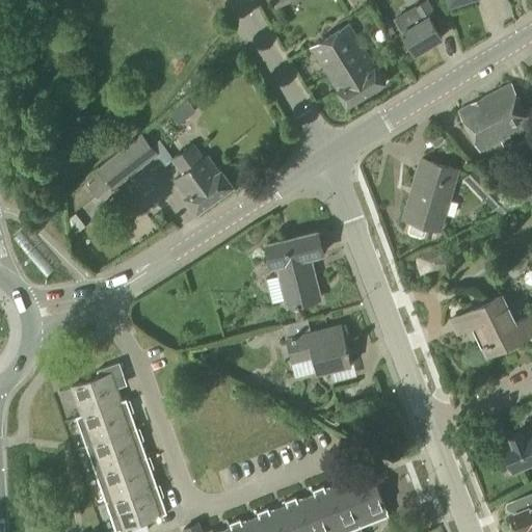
[(347,0),(353,10),(366,2),(364,0),(347,0)]
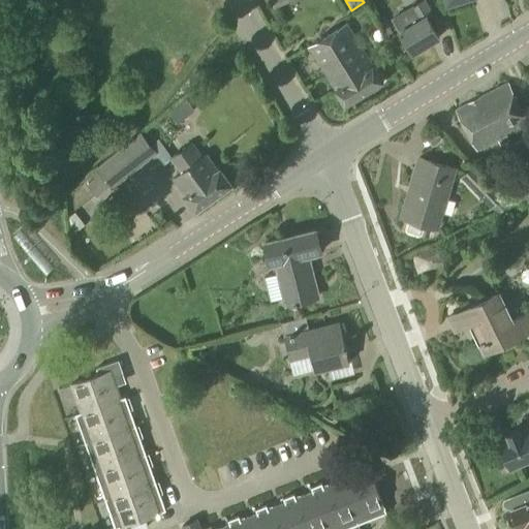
[(401,0),(390,0),(383,6),(393,19),(406,7),(401,0)]
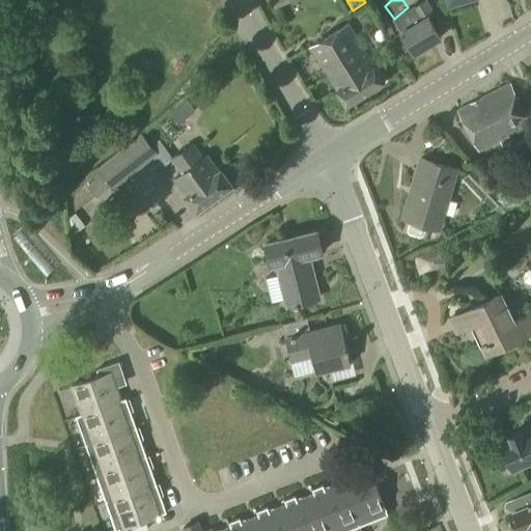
[(413,54),(441,37),(427,14),(431,10),(425,1),(394,20),(401,32),(400,32),(413,54)]
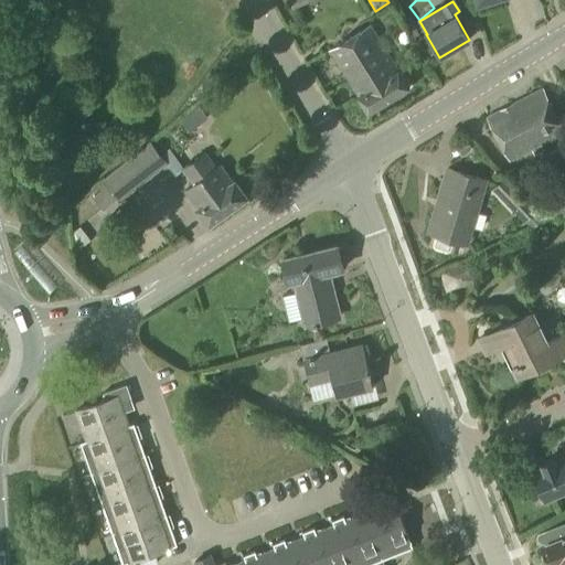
[(396,71),(370,27),(330,51),(358,95),(356,96),(368,114),(409,88),(397,70),(396,71)]
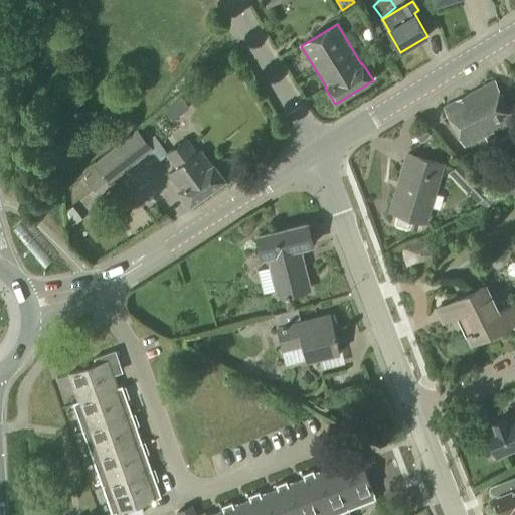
[(493,139),(490,134),(514,122),(495,82),(444,108),(464,147),(485,136),(487,142),(493,139)]
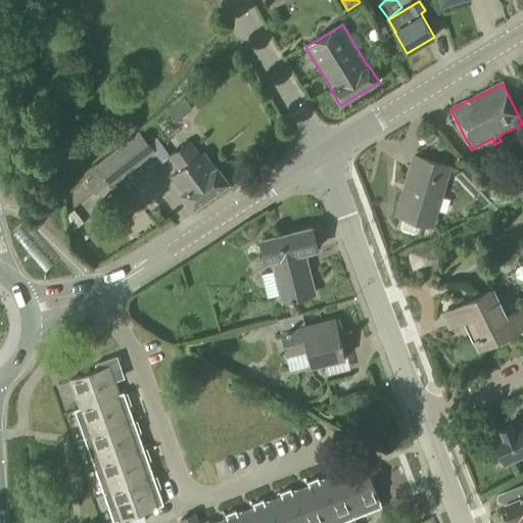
[(193,109),(184,98),(167,111),(175,123),(193,109)]
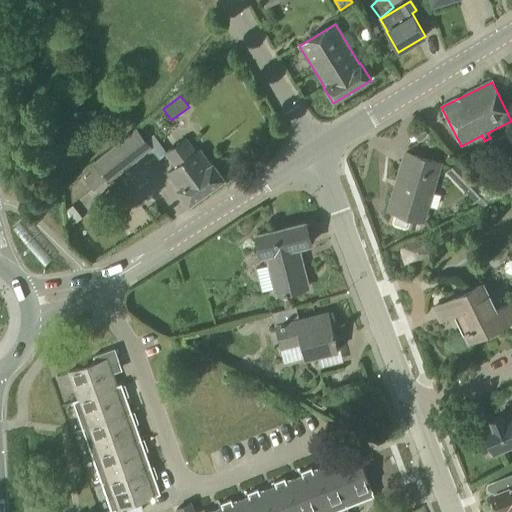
[(119,142),(136,161),(151,148),(135,129),(119,142)]
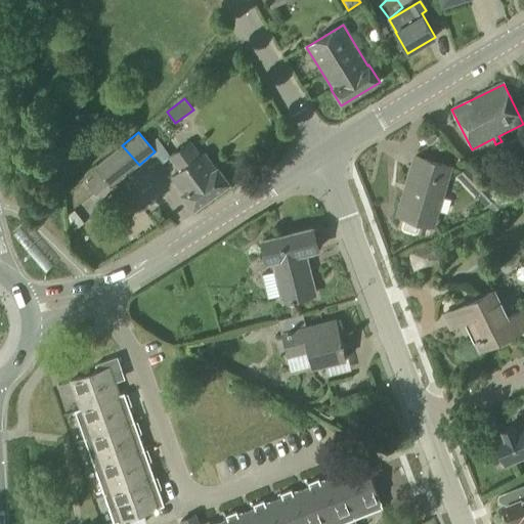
[(200,158),(189,143),(170,158),(180,171),(172,177),(184,193),(182,194),(193,210),(228,184),(217,169),(215,171),(204,155),(200,158)]
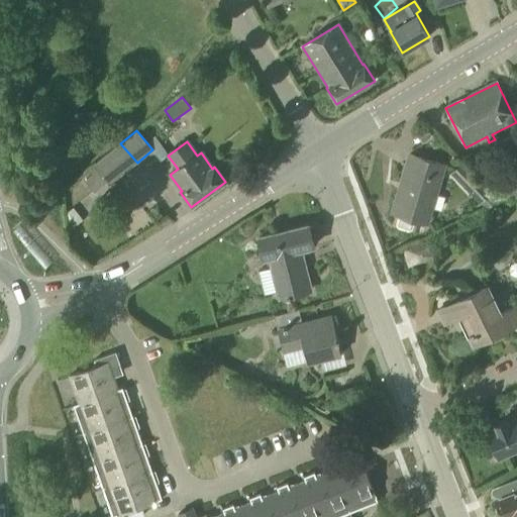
[(427,223),(444,165),(409,154),(401,183),(404,184),(395,214),(401,215),(399,226),(410,229),(413,219),(427,223)]
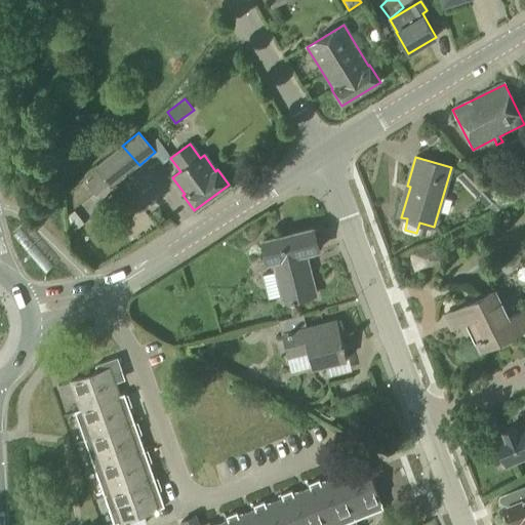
[(497,214),(506,205),(497,197),(500,194),(471,165),(457,178),(487,207),(488,205),(497,214)]
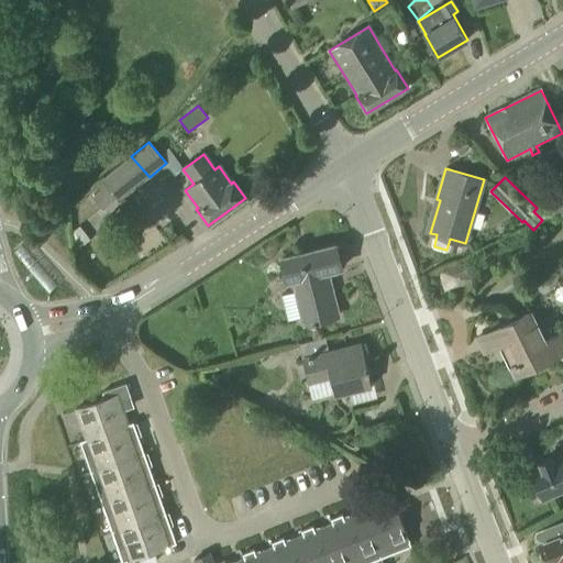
[(101,181),(89,191),(103,209),(116,199),(101,181)]
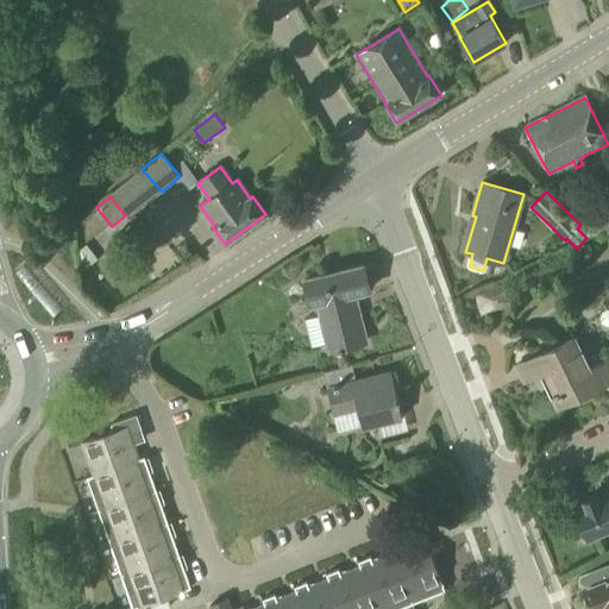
[(608,236),(608,212),(597,225),(608,236)]
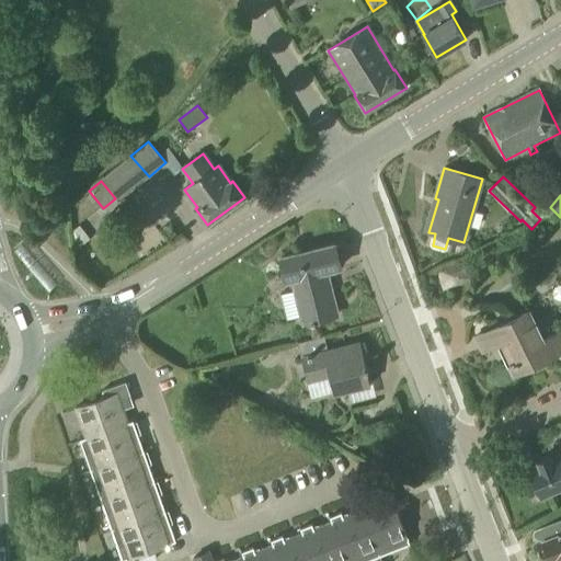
[(336,316),(325,272),(341,267),(334,244),(281,259),(286,282),(293,279),(304,324),(315,322),(315,321),(336,316)]
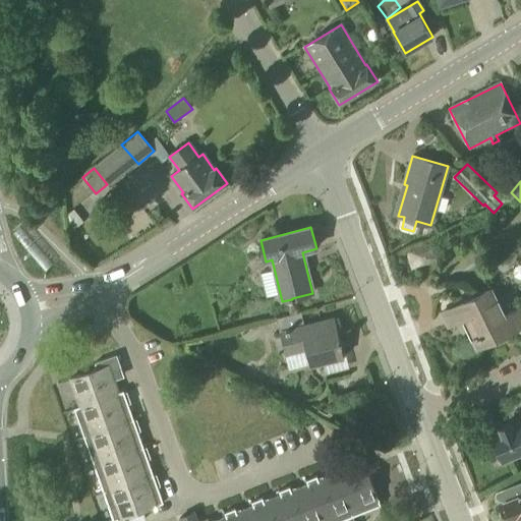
[(520,307),(504,315),(490,289),(441,313),(448,328),(471,315),(480,336),(472,340),(477,348),(520,326),(520,307)]
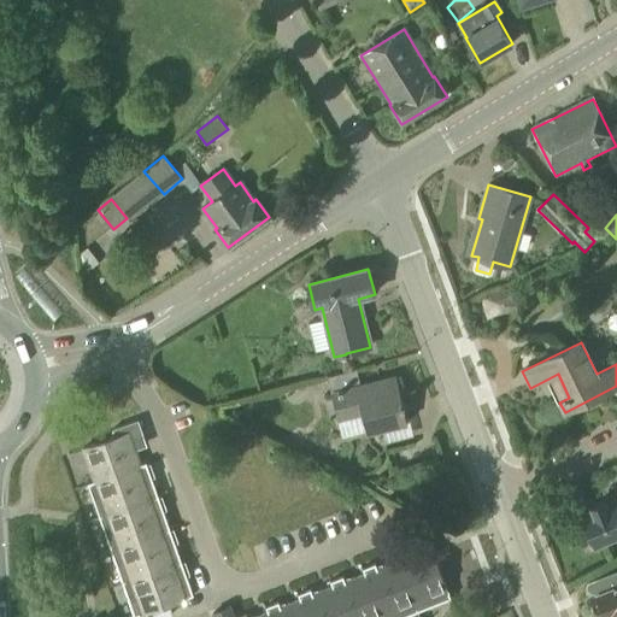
[(359,386),(356,370),(327,377),(330,393),(338,419),(362,413),(366,433),(372,432),(374,434),(380,433),(378,430),(407,423),(395,376),(359,386)]
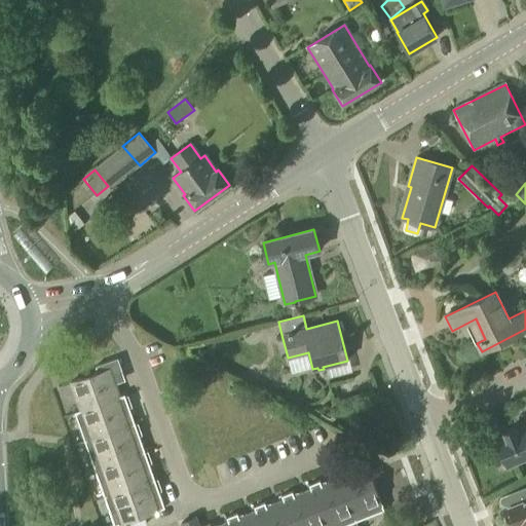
[(120,398),(119,396),(115,382),(110,384),(108,378),(122,373),(117,359),(95,367),(97,373),(70,382),(80,410),(80,411),(120,398)]
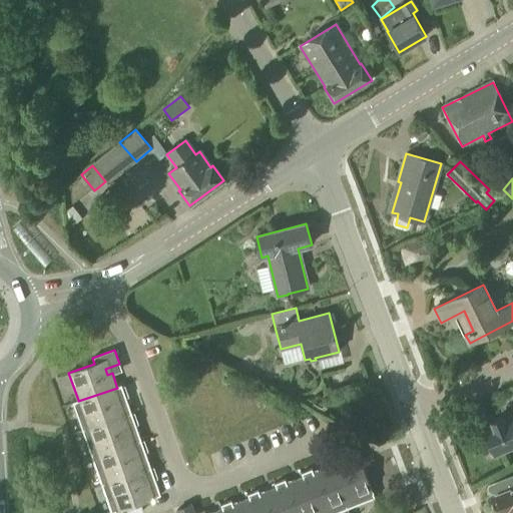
[(82,430),(131,414),(121,384),(116,386),(117,388),(78,401),(78,400),(72,402),(82,430)]
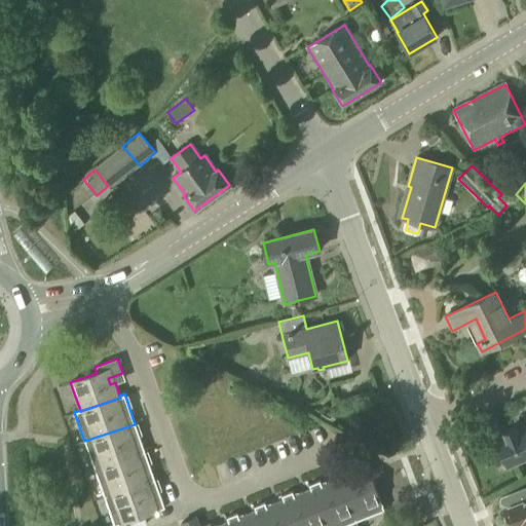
[(94,470),(145,452),(135,424),(84,441),(94,470)]
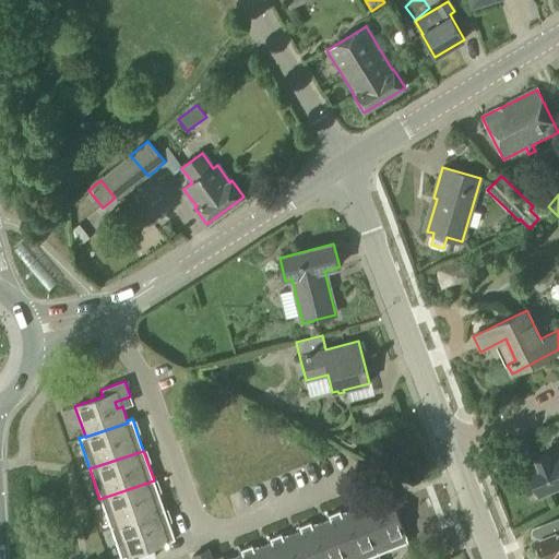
[(558,452),(549,456),(548,454),(536,460),(539,468),(530,473),(534,484),(532,485),(536,497),(558,487),(558,452)]
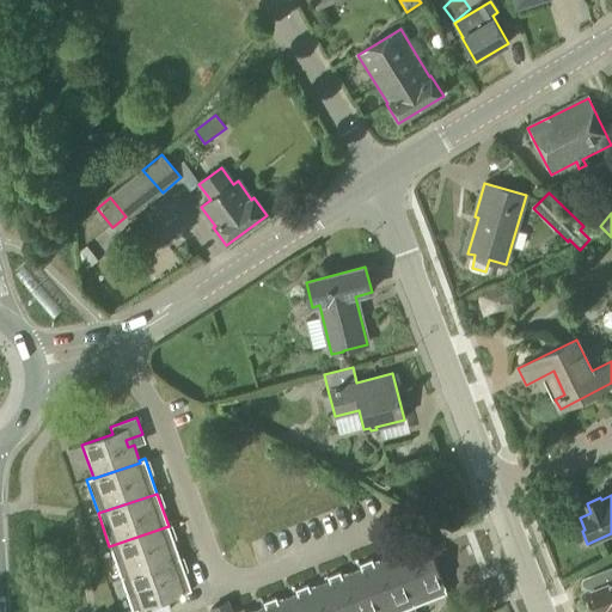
[(121,579),(181,560),(169,526),(109,546),(121,579)]
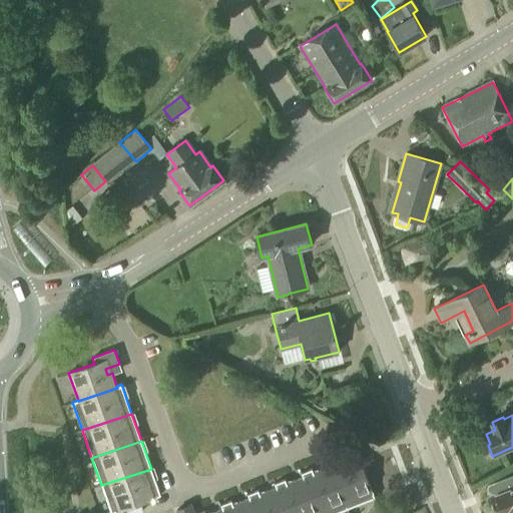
[(329,466),(345,509),(375,497),(359,455),(341,463),(339,458),(327,462),(329,466)]
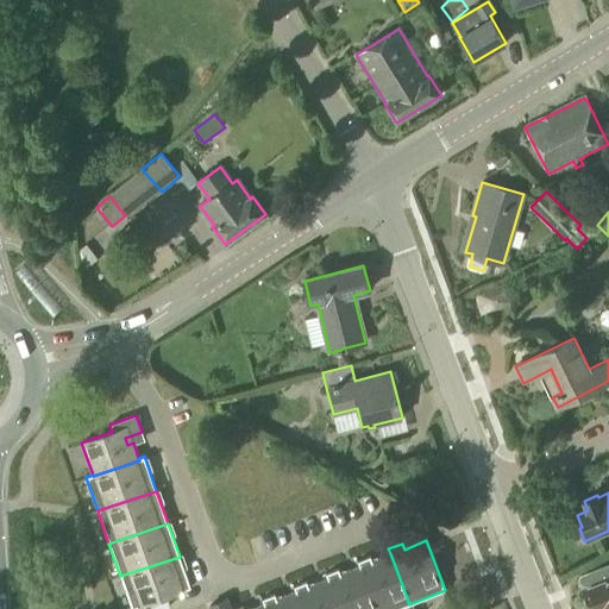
[(374,608),(397,608),(409,604),(390,553),(371,560),(370,557),(357,562),(358,566),(374,608)]
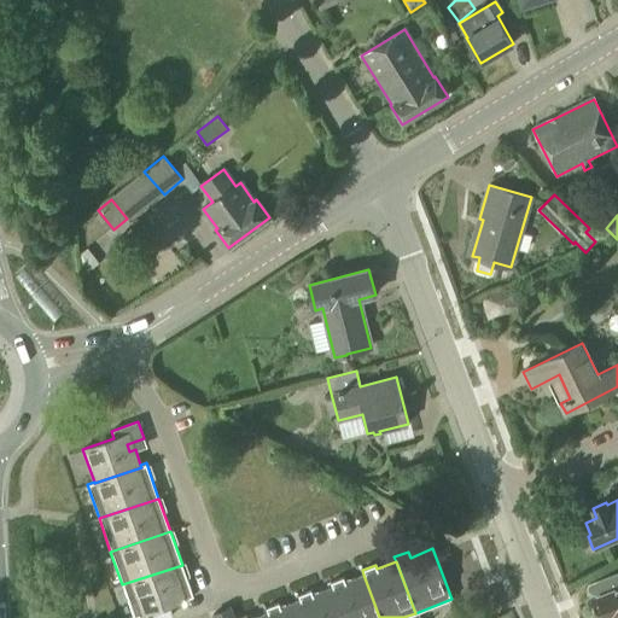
[(182,565),(122,584),(133,617),(134,617),(193,598),(182,565)]
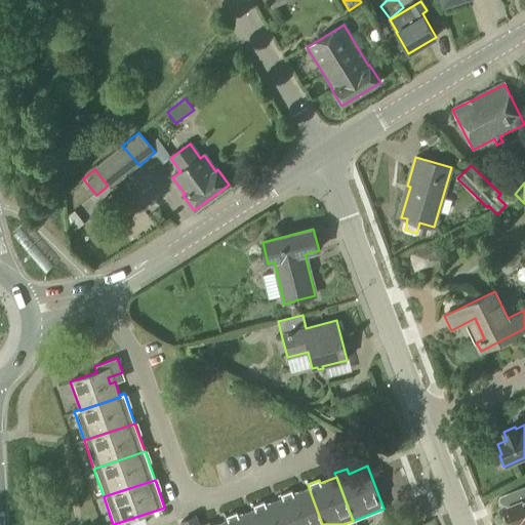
[(524,524),(524,487),(507,495),(507,494),(501,496),(500,497),(499,498),(498,500),(499,501),(499,502),(500,503),(501,503),(502,505),(503,502),(510,506),(509,507),(511,510),(509,513),(512,519),(516,521),(517,524),(524,524)]
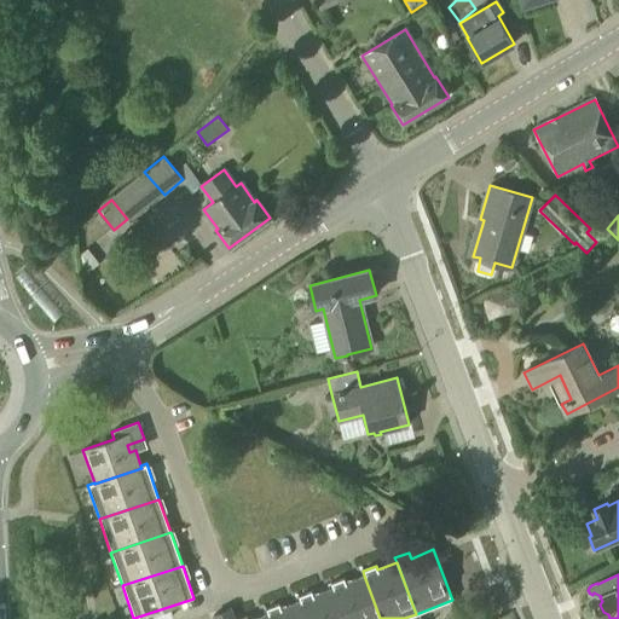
[(342,618),(380,618),(364,576),(346,583),(343,578),(330,584),(333,589),(331,589),(342,618)]
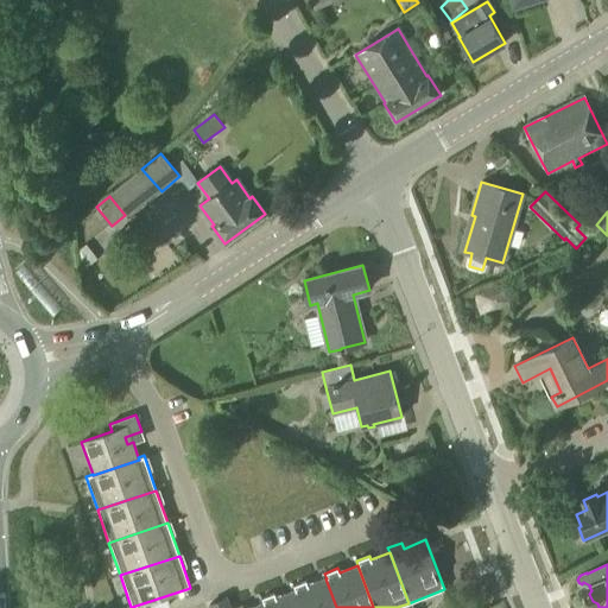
[(299,607),(336,607),(325,578),(308,586),(306,581),(292,586),(295,591),(293,591),(299,607)]
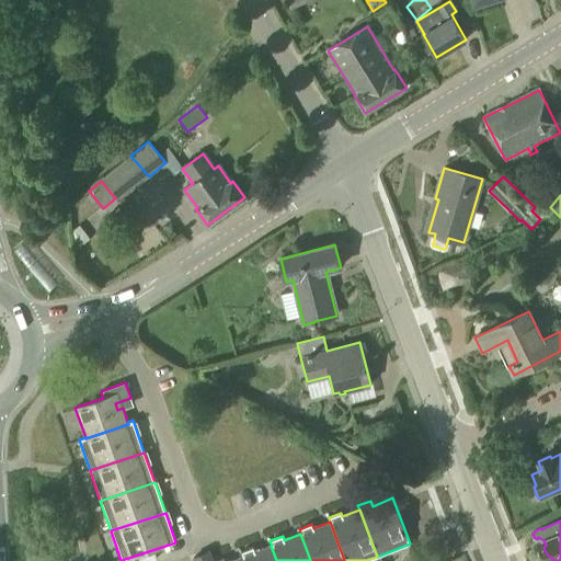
[(241,560),(276,560),(271,546),(254,552),(253,548),(240,552),(242,557),(241,558),(241,560)]
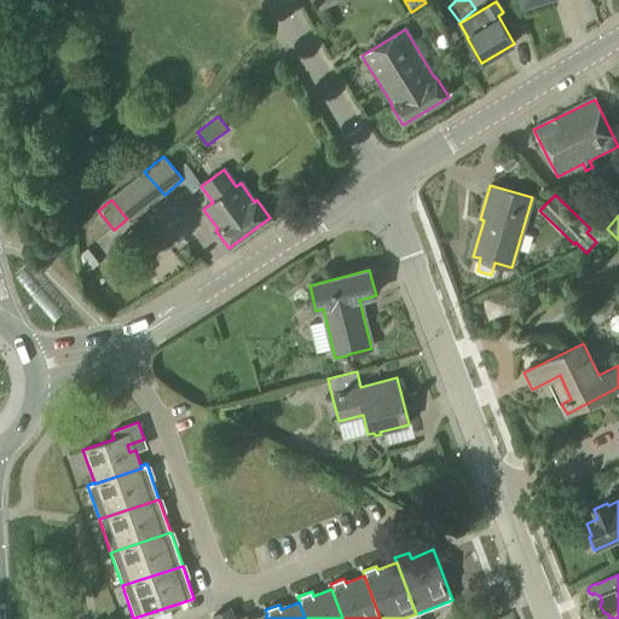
[(266,618),(266,615),(255,618),(247,618),(247,617),(241,618),(233,618),(230,608),(226,611),(229,618),(266,618)]
